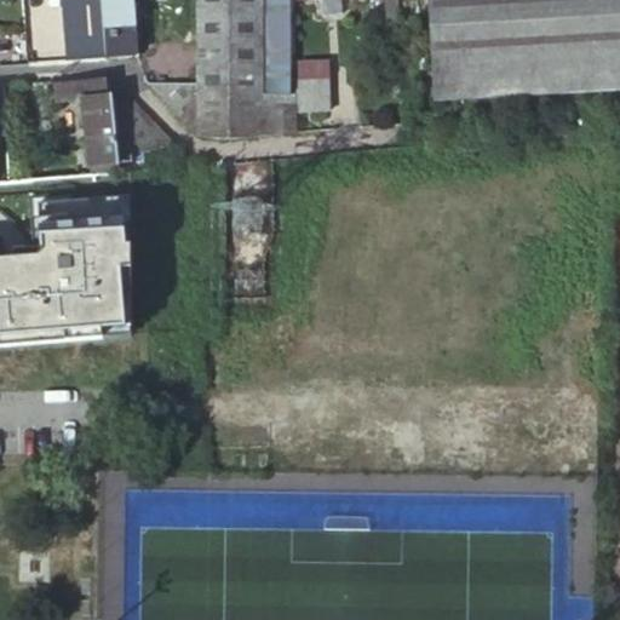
[(99,0),(105,59),(136,58),(133,3),(166,0),(99,0)]
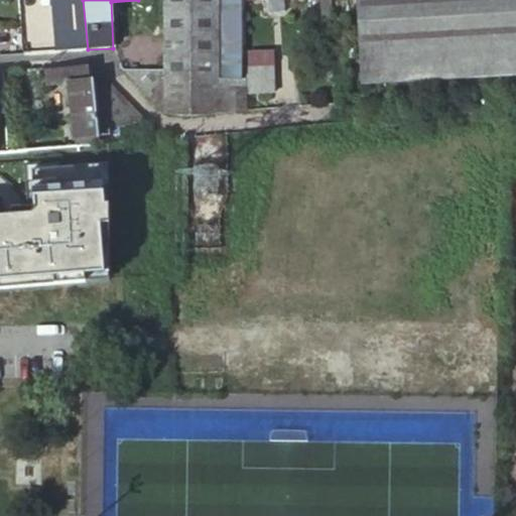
[(165,71),(164,113),(190,116),(221,114),(247,112),(247,93),(246,68),(246,1),(245,0),(164,0),(164,37),(165,71)]
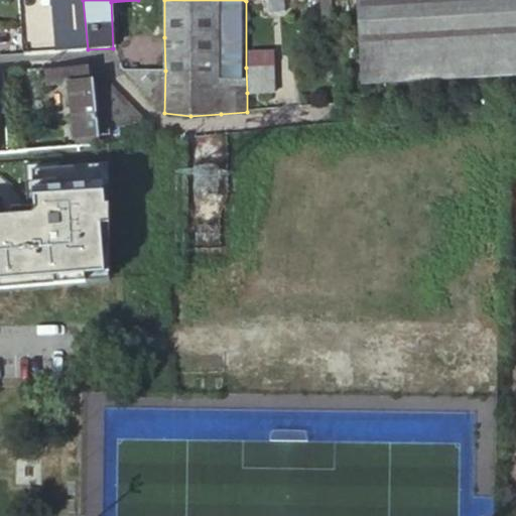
[(331,0),(245,0),(246,1),(253,0),(320,0),(323,15),(332,14),(331,0)]
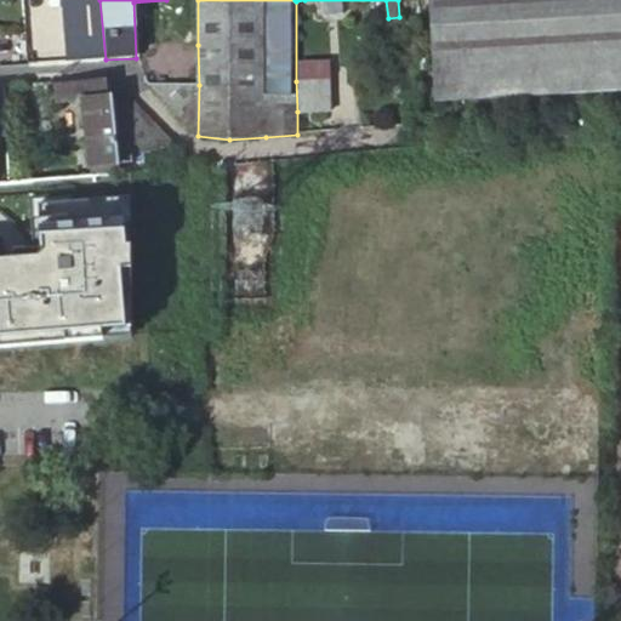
[(343,16),(342,0),(320,0),(322,16),(343,16)]
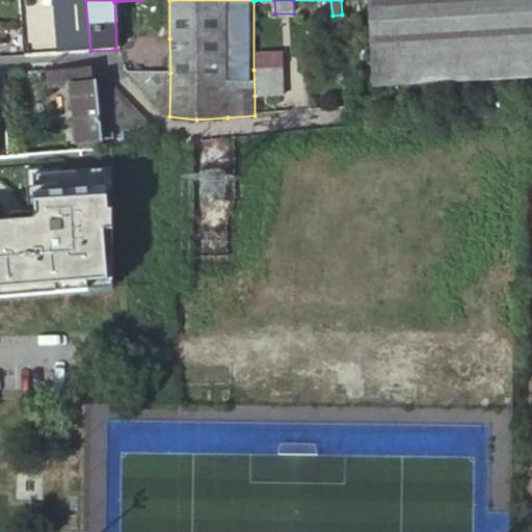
[(531,0),(366,0),(371,86),(531,76),(531,0)]
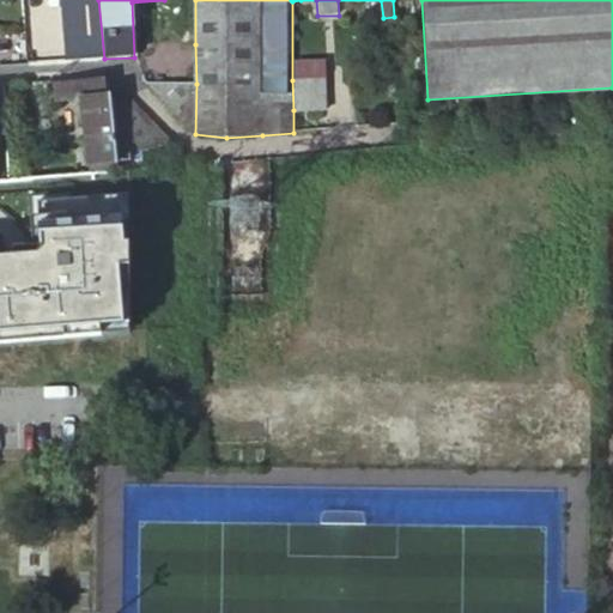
[(116,170),(189,164),(189,163),(135,104),(128,97),(109,102),(109,95),(105,95),(104,79),(54,82),(55,102),(82,101),(87,165),(115,163),(116,170)]
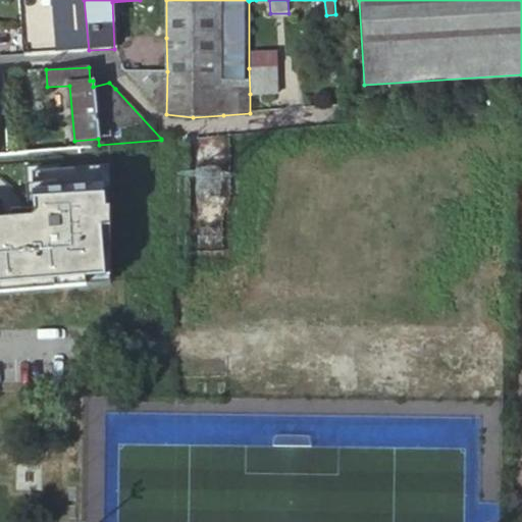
[(249,68),(250,94),(276,93),(275,67),(249,68)]
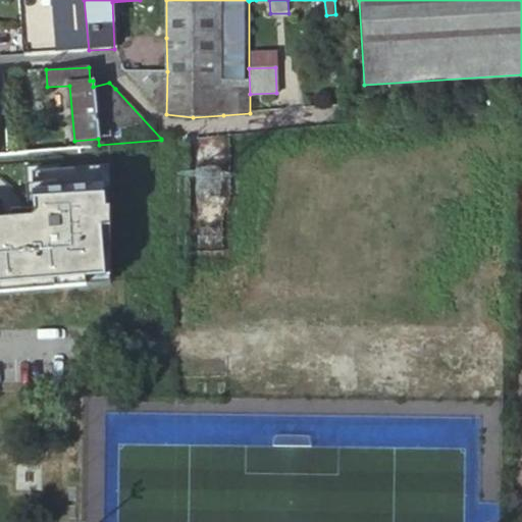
[(0,292),(110,284),(108,168),(24,171),(29,208),(24,216),(0,217),(0,292)]
